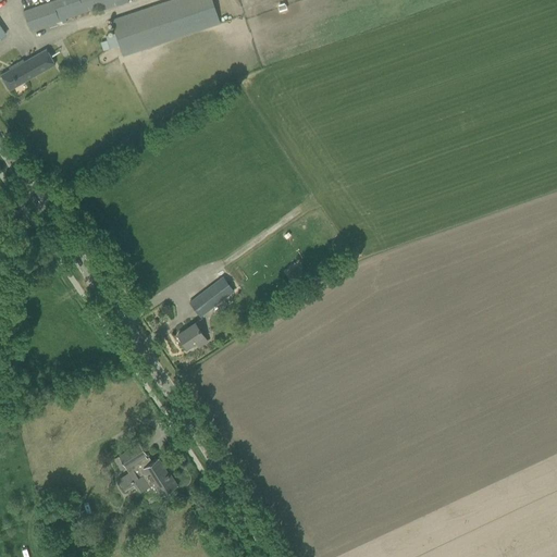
[(52,0),(22,11),(29,31),(49,24),(50,27),(57,25),(57,24),(62,22),(63,24),(66,23),(65,20),(65,19),(100,7),(101,11),(116,5),(115,2),(122,0),(52,0)]
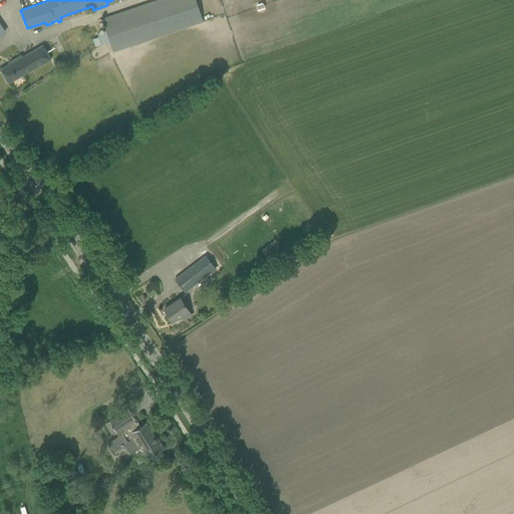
[(113,51),(163,34),(204,22),(196,0),(156,0),(152,1),(102,18),(106,30),(109,42),(113,51)]
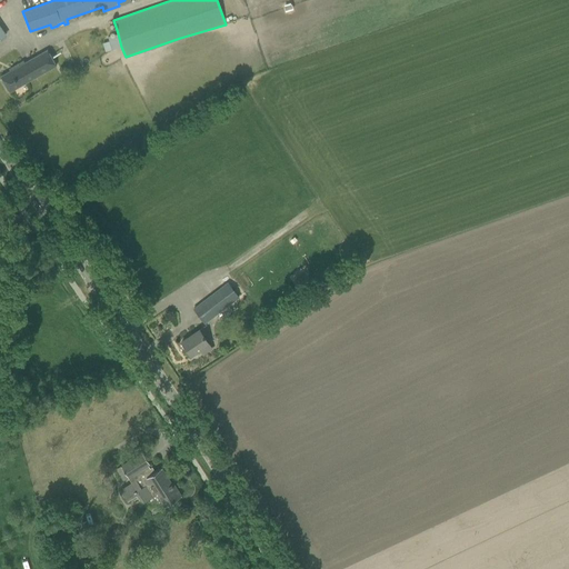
[(118,33),(108,37),(109,41),(112,50),(121,47),(118,33)]
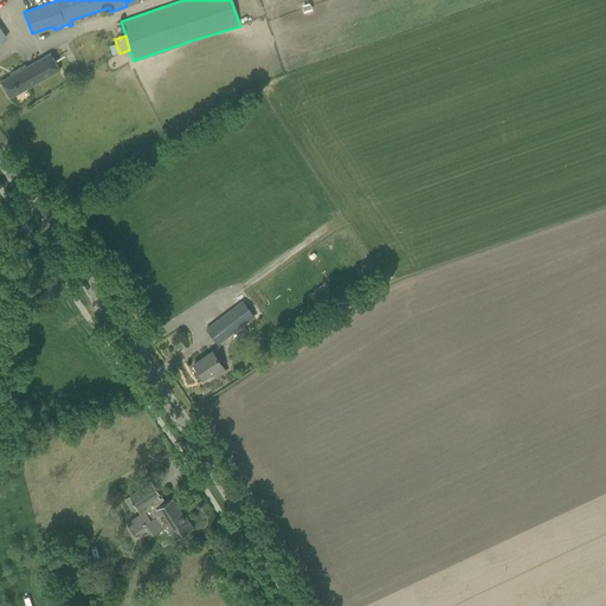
[(0,82),(10,98),(58,70),(49,53),(26,66),(25,65),(13,71),(14,73),(0,82)]
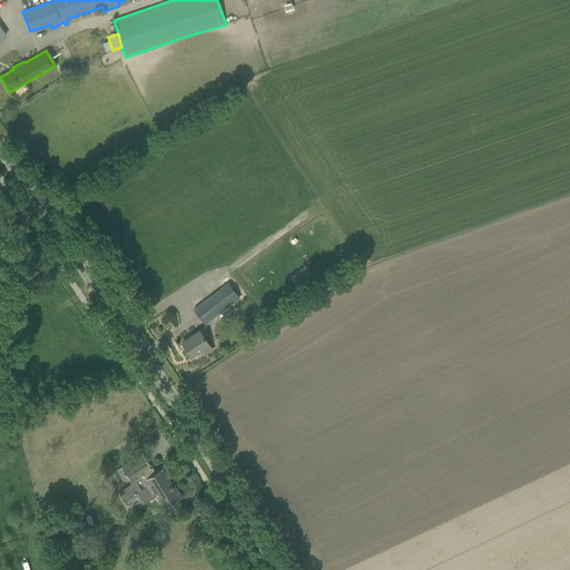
[(227,283),(207,298),(193,308),(204,323),(218,312),(238,297),(227,283)]
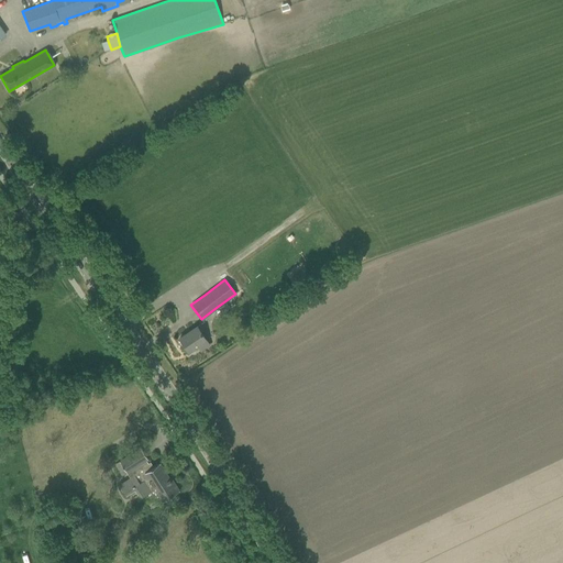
[(197,327),(188,332),(179,339),(188,352),(198,345),(201,352),(210,345),(207,340),(197,327)]
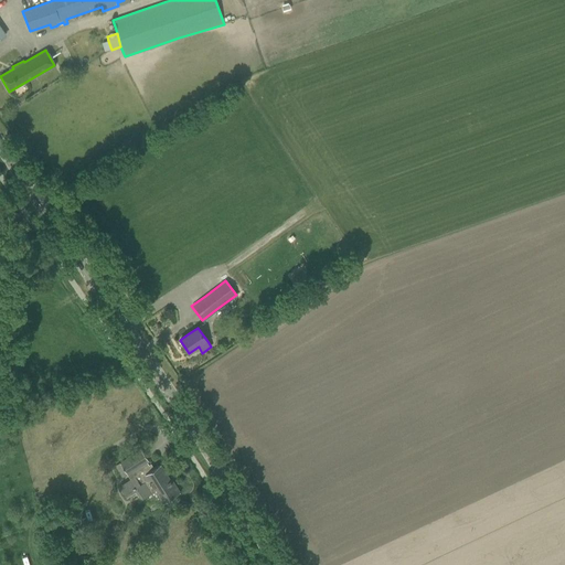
[(141,449),(131,455),(115,466),(123,478),(127,475),(130,480),(119,487),(126,498),(135,492),(140,500),(155,491),(163,503),(180,492),(173,482),(170,484),(168,481),(170,479),(160,465),(151,470),(149,466),(147,461),(148,460),(141,449)]
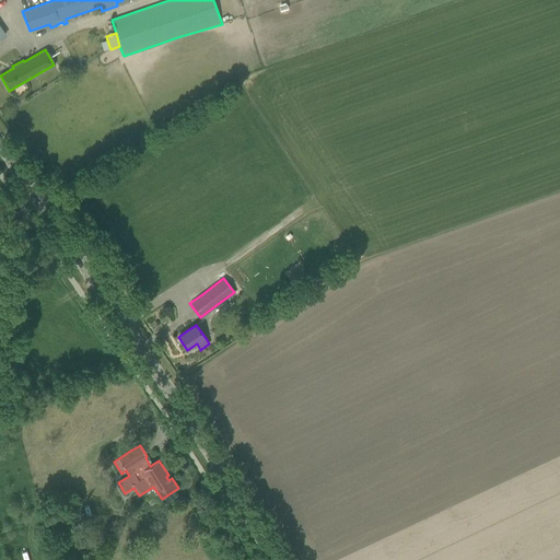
All buildings are outlined.
